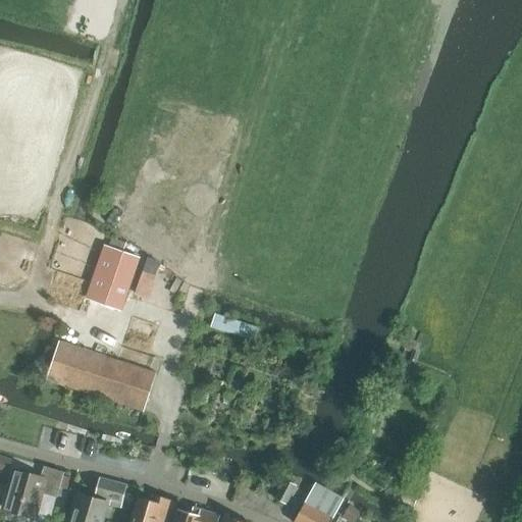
[(155,275),(143,271),(135,296),(147,300),(155,275)]
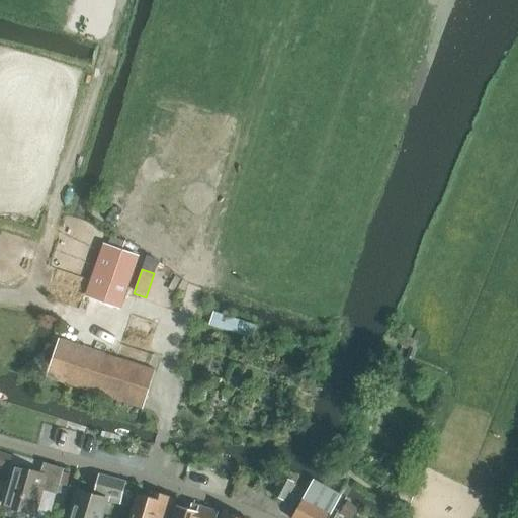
[(92,296),(87,312),(93,314),(98,298),(92,296)]
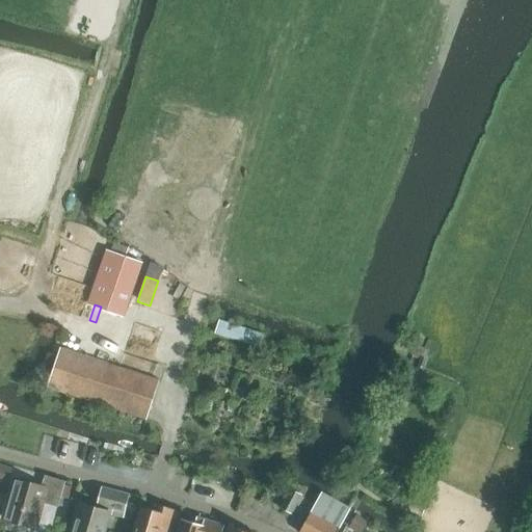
[(219,320),(214,333),(257,346),(258,347),(262,334),(219,320)]
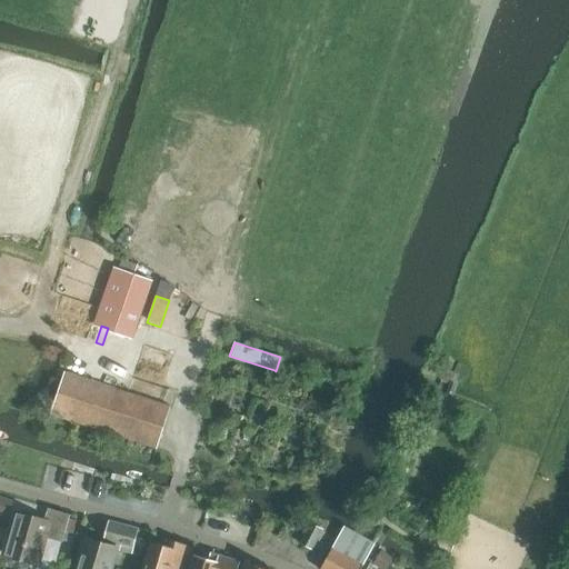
[(225,371),(223,379),(231,381),(232,373),(225,371)]
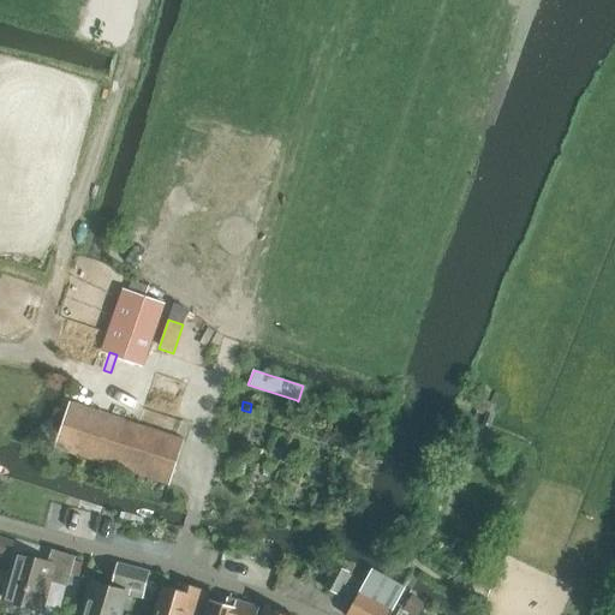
[(70,402),(54,448),(169,485),(184,440),(70,402)]
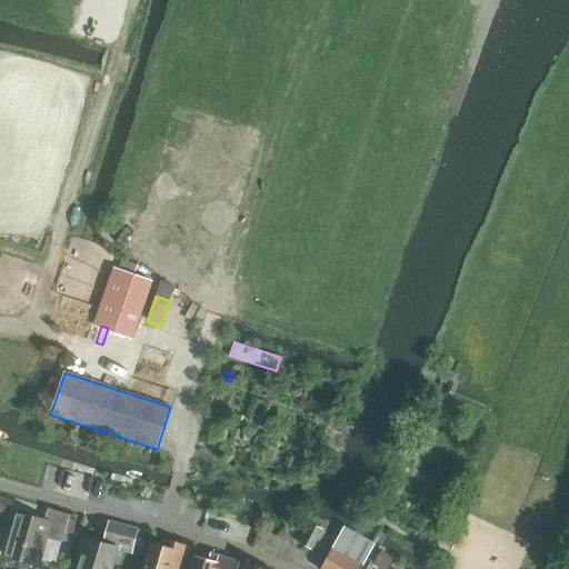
[(41,535),(13,526),(1,567),(9,568),(36,568),(42,551),(59,556),(68,529),(46,521),(41,535)]
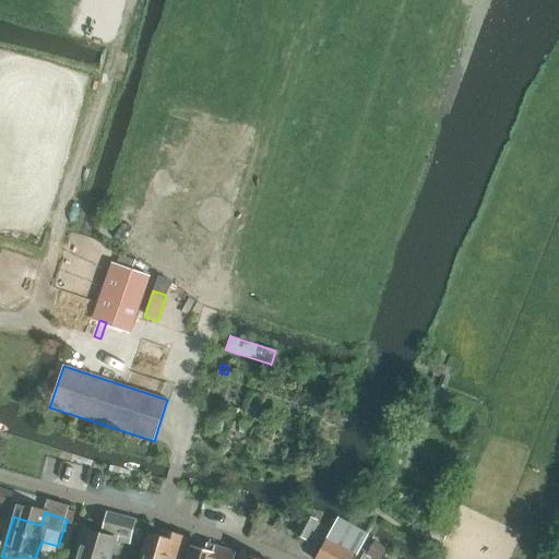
[(137,520),(107,512),(102,532),(118,536),(117,540),(130,544),(137,520)]
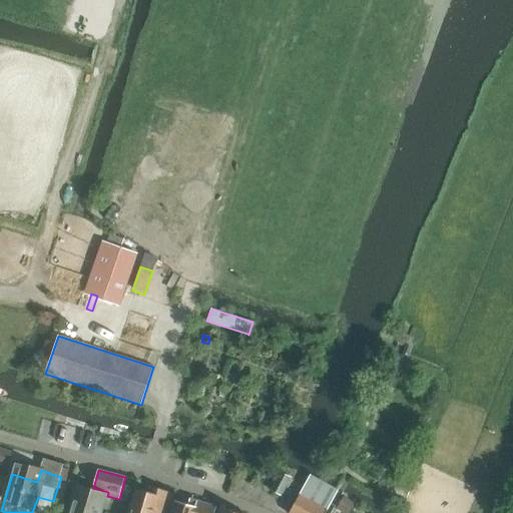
[(282,496),(292,477),(281,471),(271,490),(282,496)]
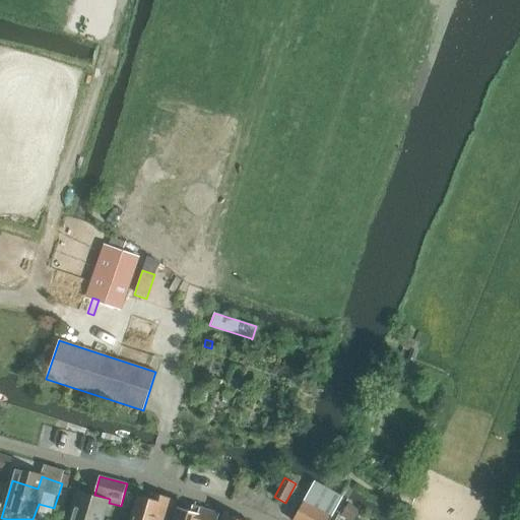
[(329,519),(342,498),(340,496),(314,481),(293,519),(329,519)]
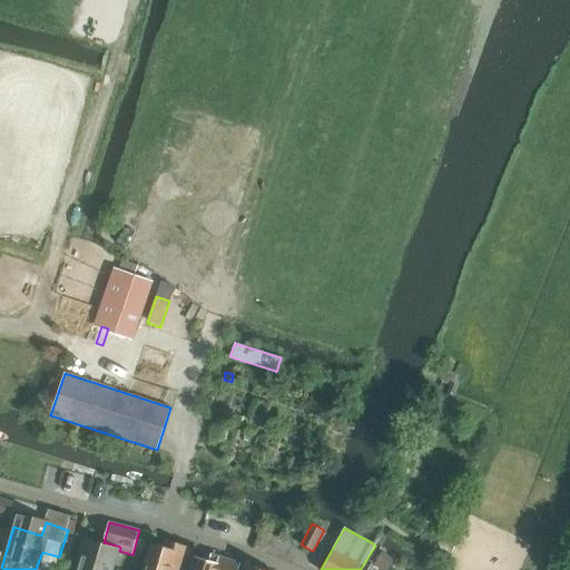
[(86,539),(76,569),(110,569),(118,549),(86,539)]
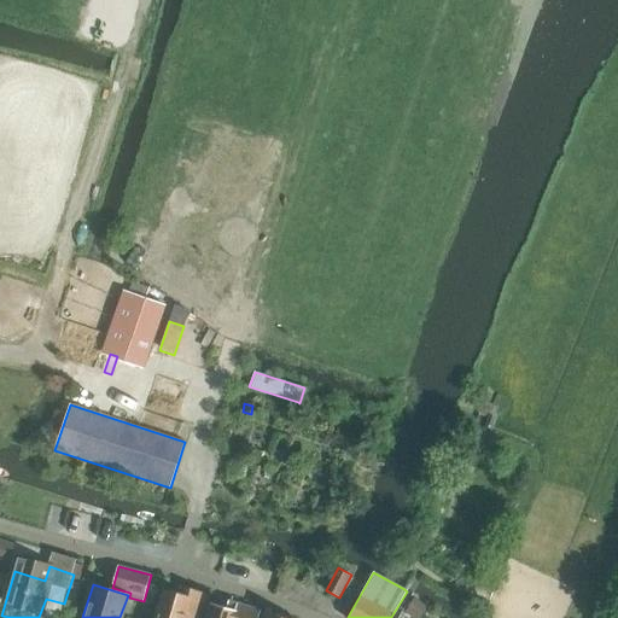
[(200,617),(209,594),(182,586),(180,593),(164,589),(155,617),(200,617)]
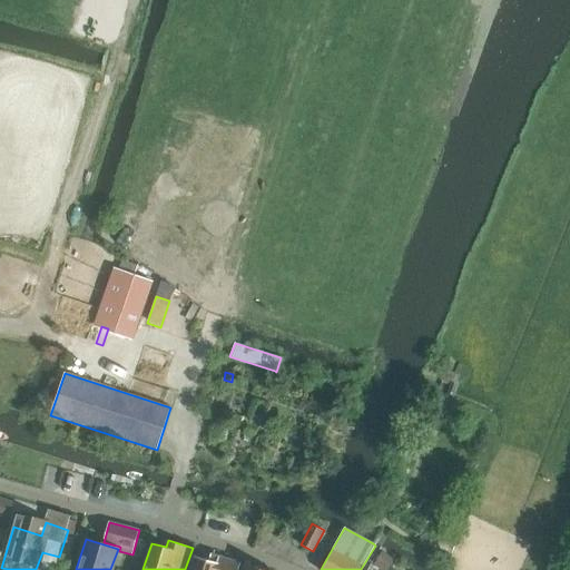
[(384,569),(389,569),(396,559),(384,552),(375,564),(384,569)]
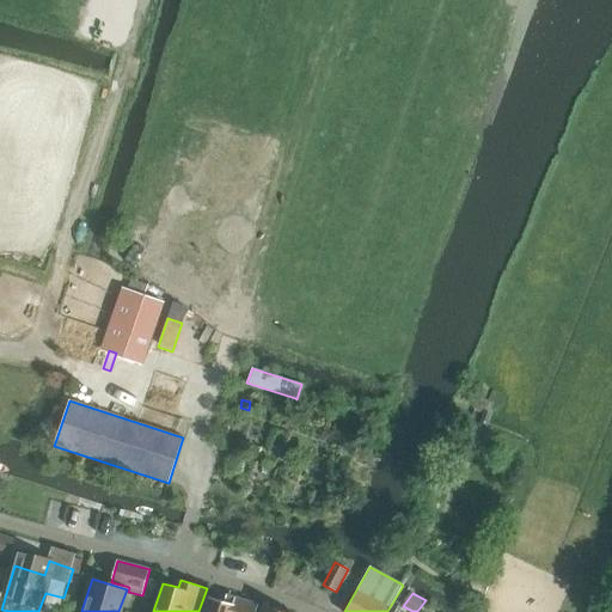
[(225,603),(208,598),(203,611),(255,611),(258,605),(226,595),(225,603)]
